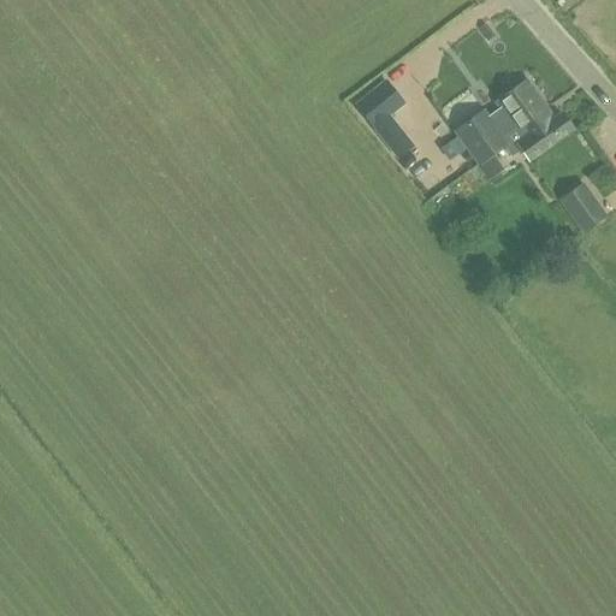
[(355,106),(397,159),(413,146),(389,117),(404,105),(385,81),(355,106)]
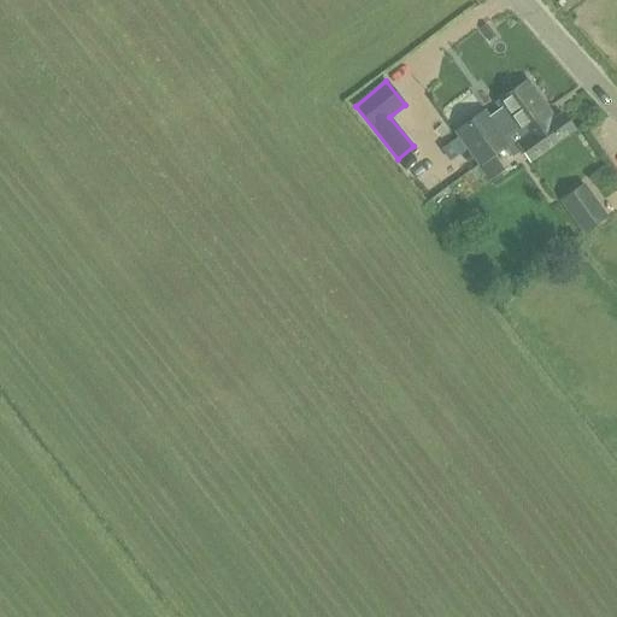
[(480,166),(505,147),(507,146),(501,137),(510,131),(515,128),(517,131),(547,110),(527,82),(497,104),(501,111),(489,119),(485,113),(456,134),(480,166)]
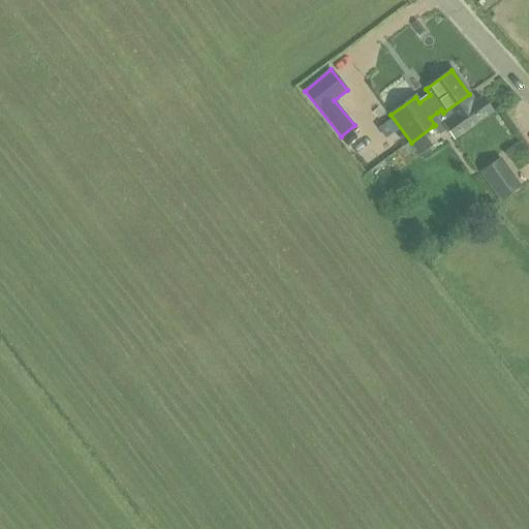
[(441,110),(437,113),(455,138),(492,112),(480,97),(474,101),(469,94),(443,113),(441,110)]
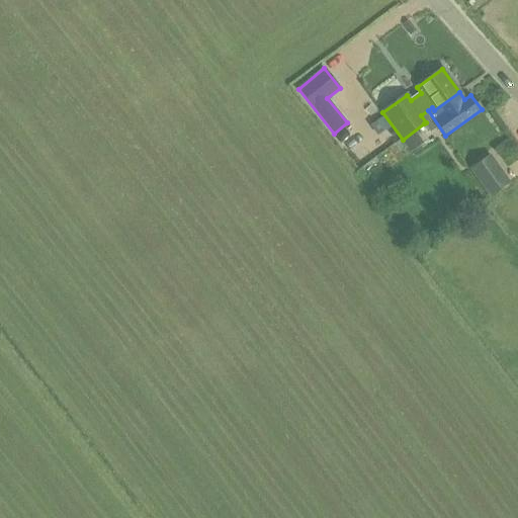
[(364,123),(334,135),(343,158),(373,147),(364,123)]
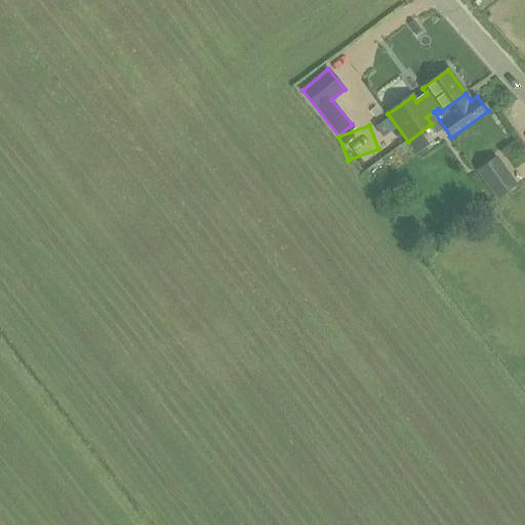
[(477,170),(497,199),(517,186),(496,157),(477,170)]
